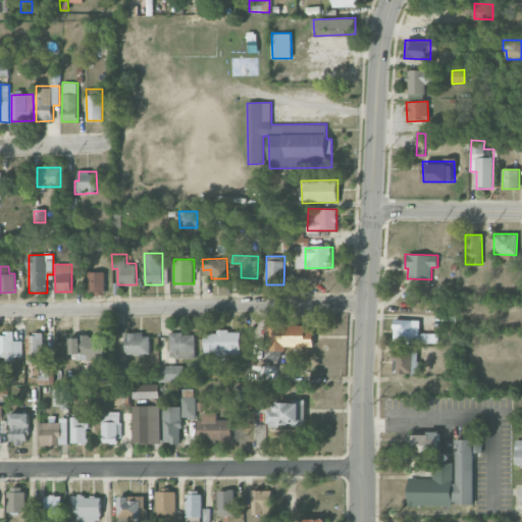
[(88,272),(88,294),(104,293),(104,271),(88,272)]
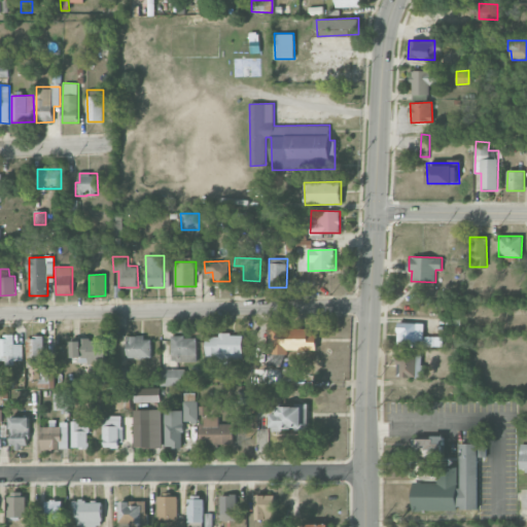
[(293,290),(304,290),(304,280),(294,280),(293,290)]
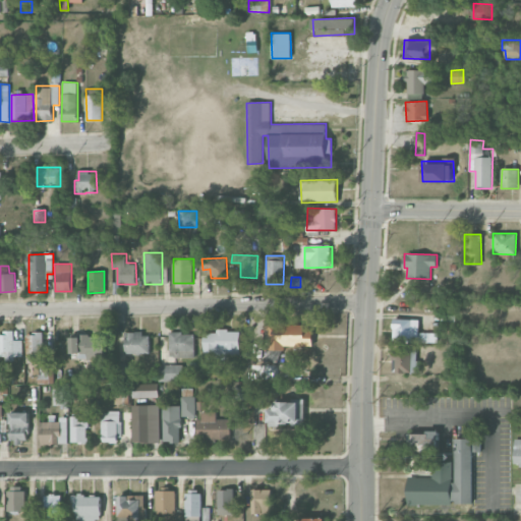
[(393,342),(437,342),(437,333),(419,333),(419,319),(394,319),(393,342)]
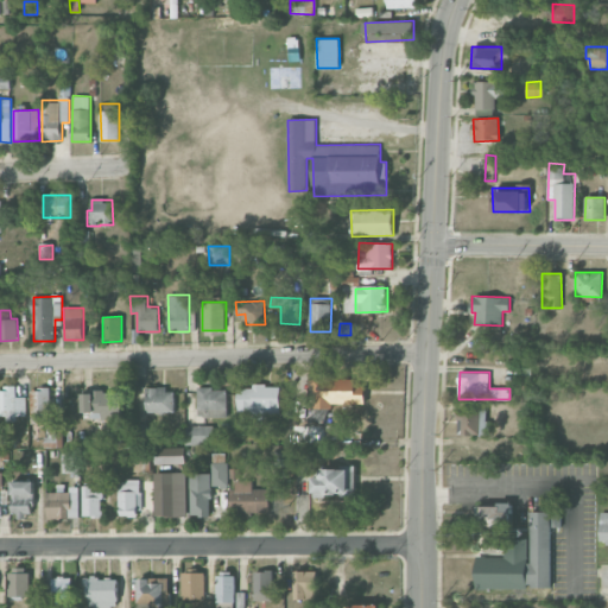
[(365,404),(366,386),(355,385),(355,378),(312,377),(312,409),(334,409),(334,404),(365,404)]
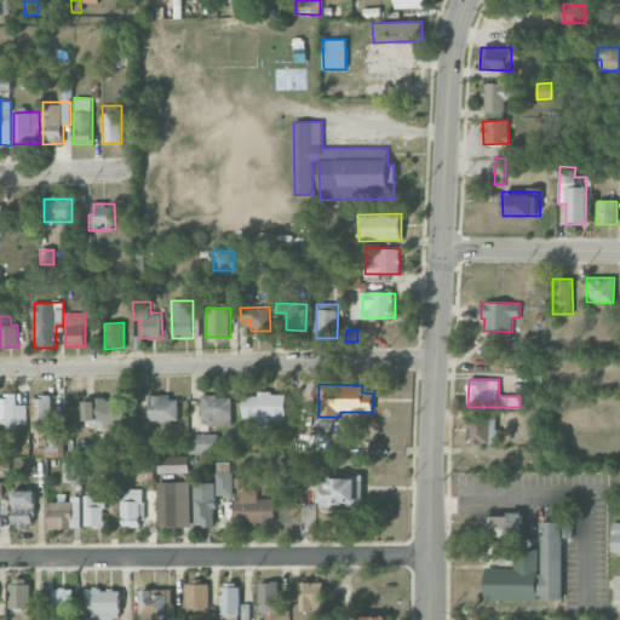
[(254,429),(271,428),(271,422),(286,422),(286,392),(257,392),(257,396),(242,396),(242,419),(254,419),(254,429)]
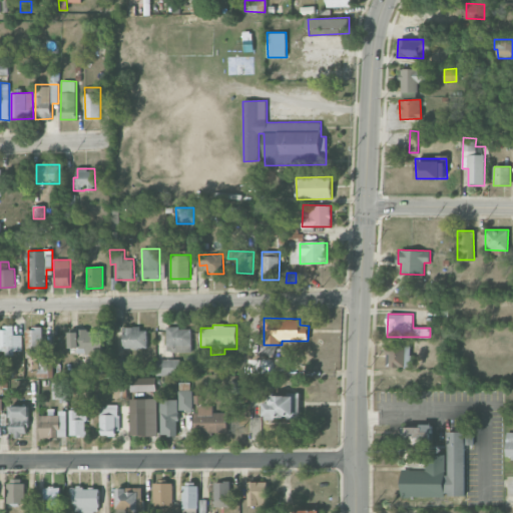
[(0,352),(14,353),(14,351),(22,351),(22,335),(14,335),(14,327),(0,327),(0,352)]
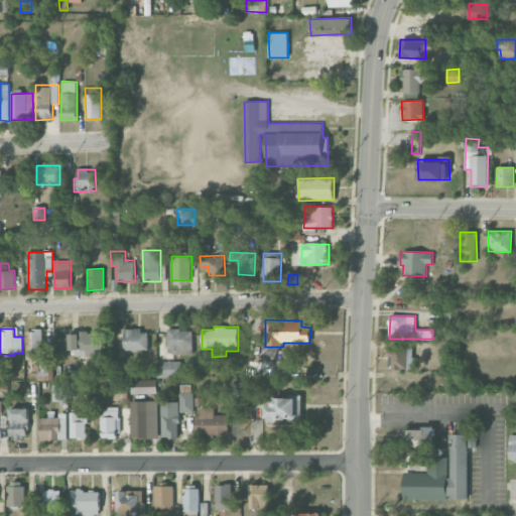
[(168,354),(192,353),(192,329),(167,330),(168,354)]
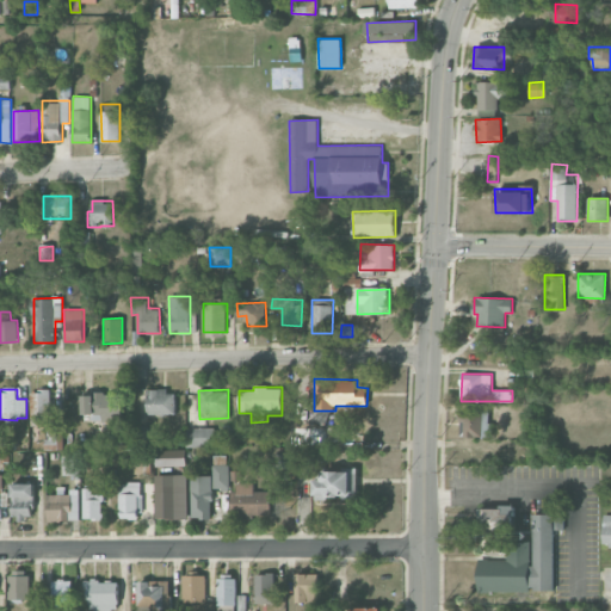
[(49,390),(31,390),(31,425),(49,425),(49,390)]
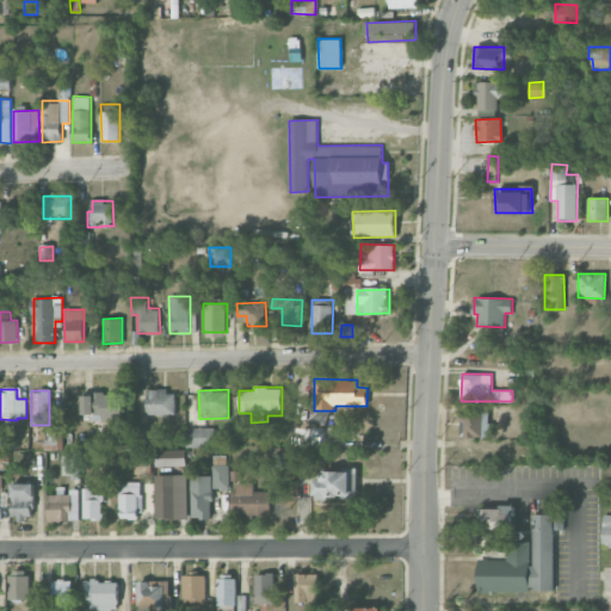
[(176,390),(147,390),(148,415),(176,415),(176,390)]
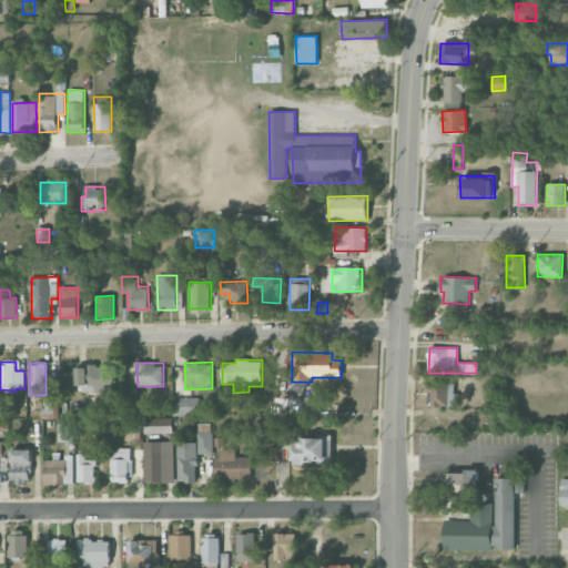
[(77,388),(114,389),(114,366),(77,365),(77,388)]
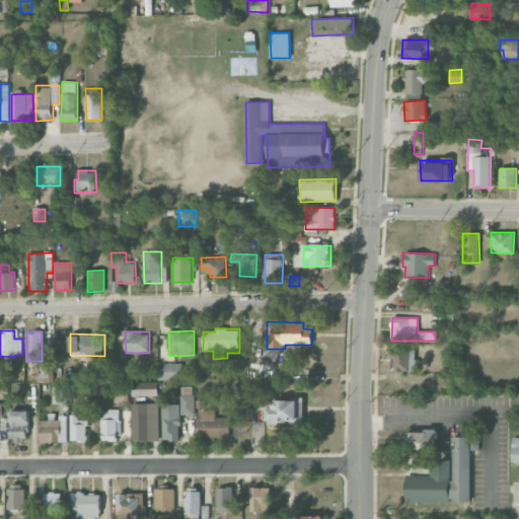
[(391,371),(417,370),(416,349),(390,350),(391,371)]
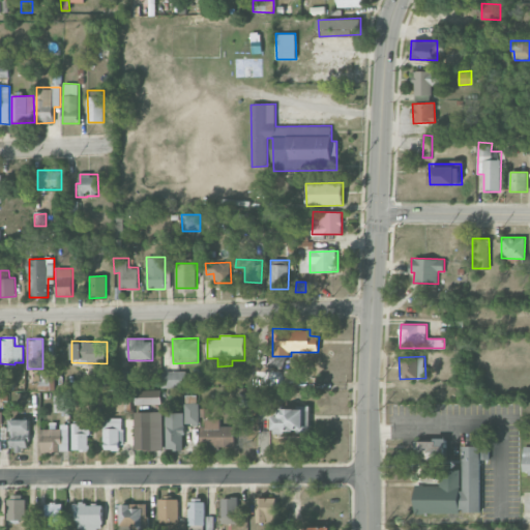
[(55,380),(54,380),(54,370),(39,370),(38,387),(54,387),(55,380)]
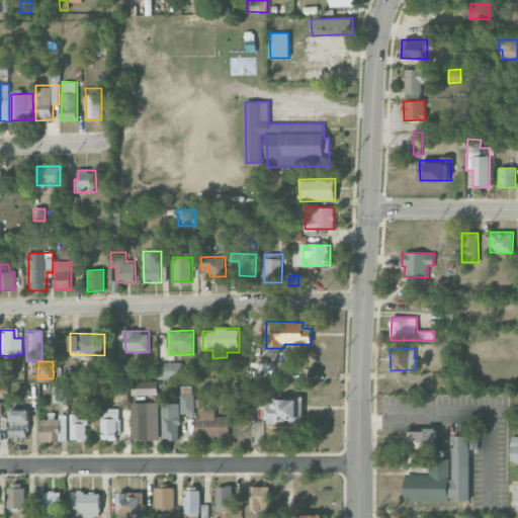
[(181,362),(158,362),(159,378),(182,378),(181,362)]
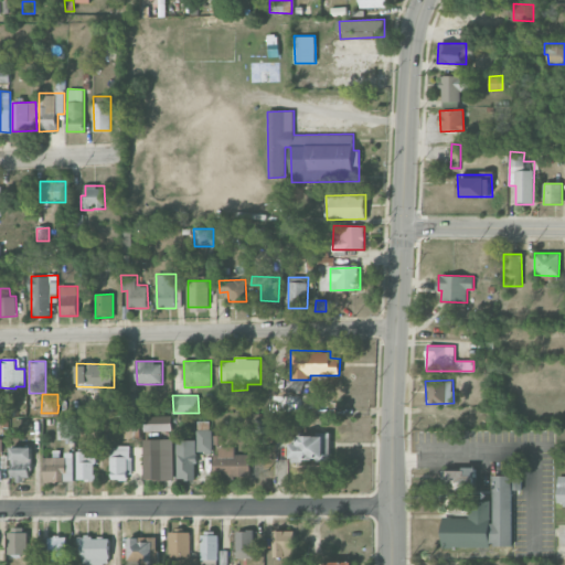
[(172,430),(172,416),(144,416),(144,432),(172,430)]
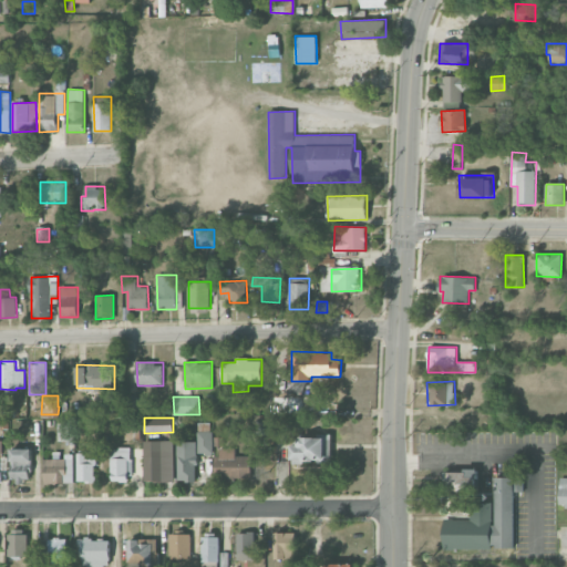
[(58,441),(73,441),(73,422),(58,422),(58,441)]
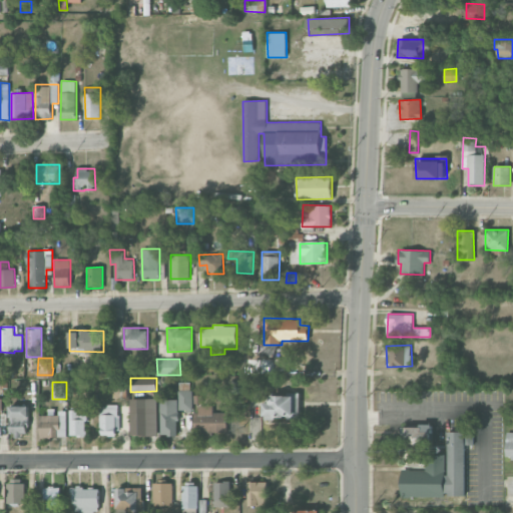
[(160,435),(178,435),(178,410),(192,410),(192,390),(178,390),(178,399),(160,399),(160,435)]
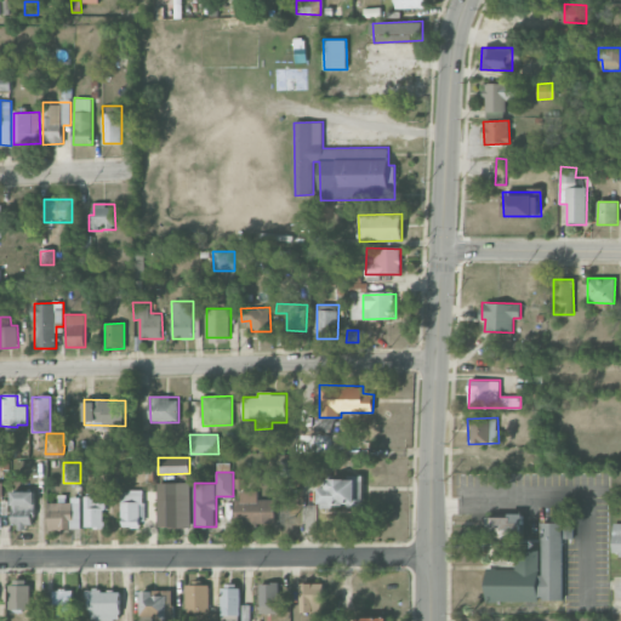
[(326,478),(326,488),(319,488),(319,506),(363,506),(363,478),(326,478)]
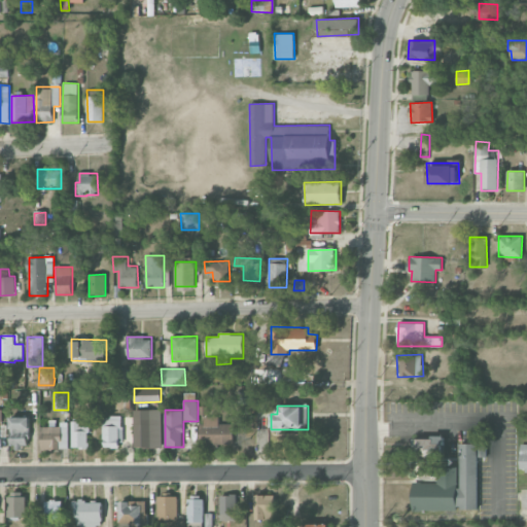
[(134,410),(135,448),(162,448),(162,410),(134,410)]
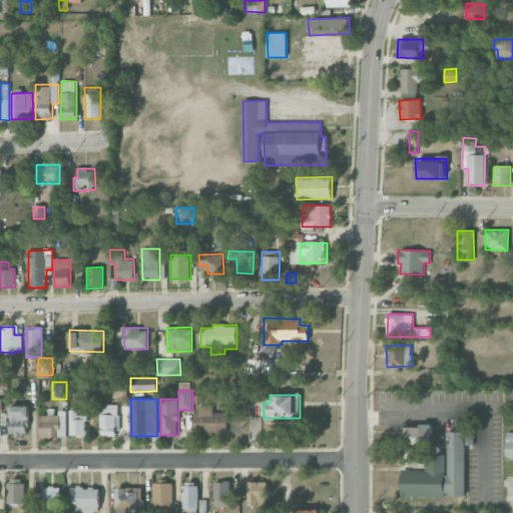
[(118,405),(100,405),(100,436),(118,436),(118,405)]
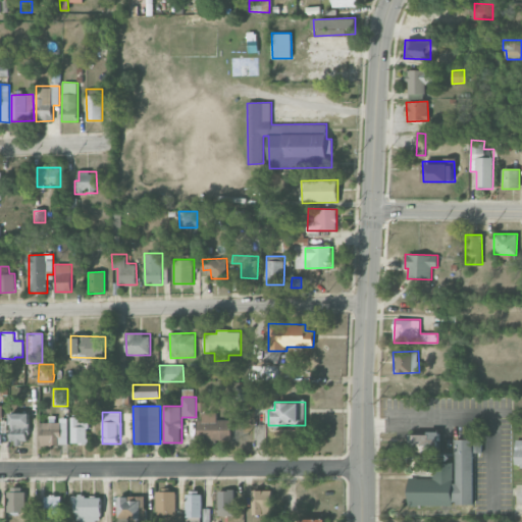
[(29,442),(29,413),(10,413),(9,441),(29,442)]
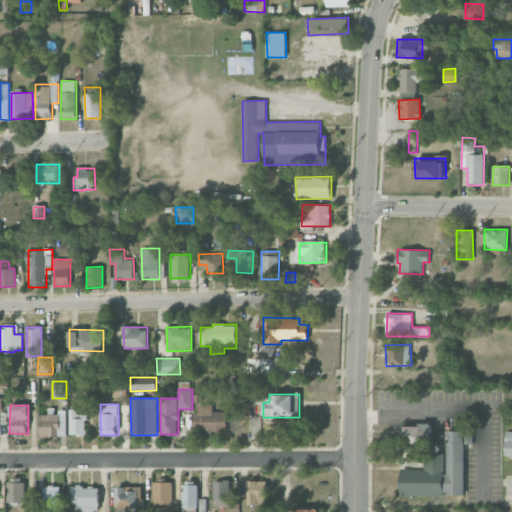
[(213,412),(213,405),(195,405),(195,433),(228,432),(227,411),(213,412)]
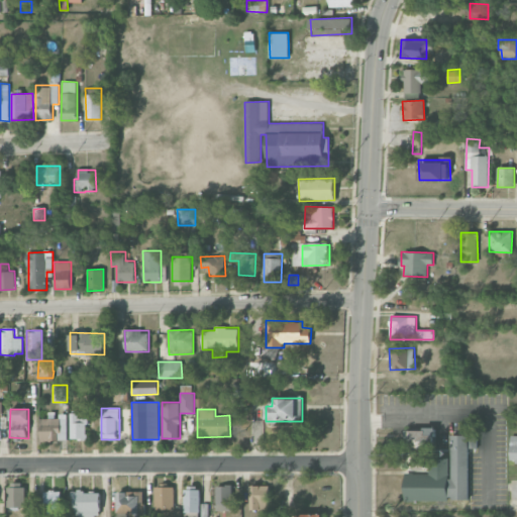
[(71,439),(87,439),(87,415),(71,415),(71,439)]
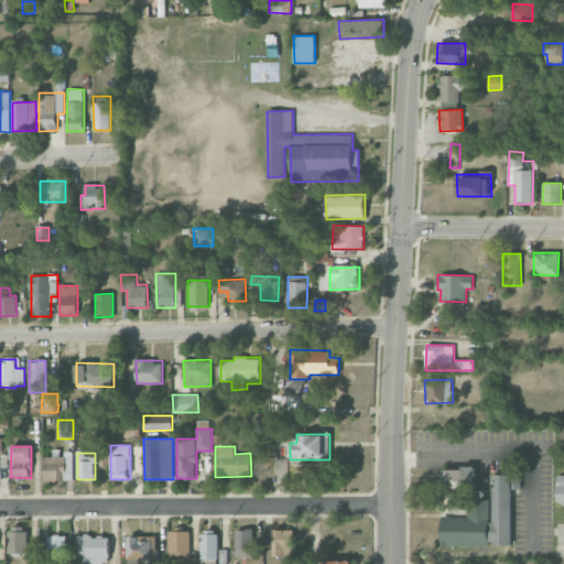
[(44,481),(74,480),(73,454),(43,455),(44,481)]
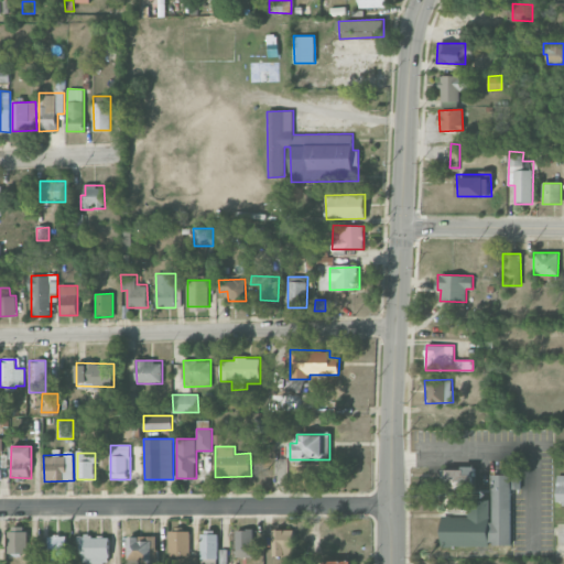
[(445,487),(473,488),(474,468),(446,467),(445,487)]
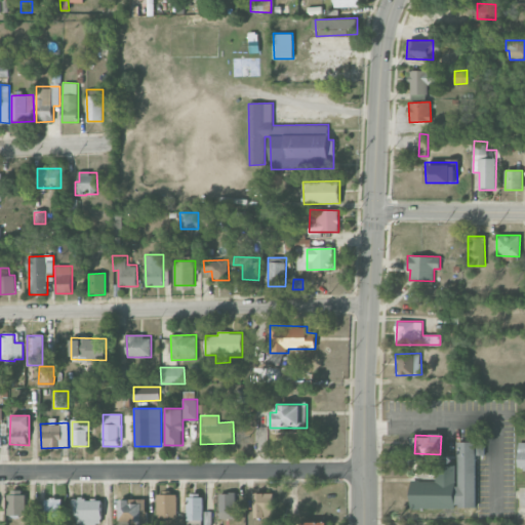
[(411,508),(476,508),(476,442),(457,442),(457,465),(435,465),(435,481),(410,481),(411,508)]
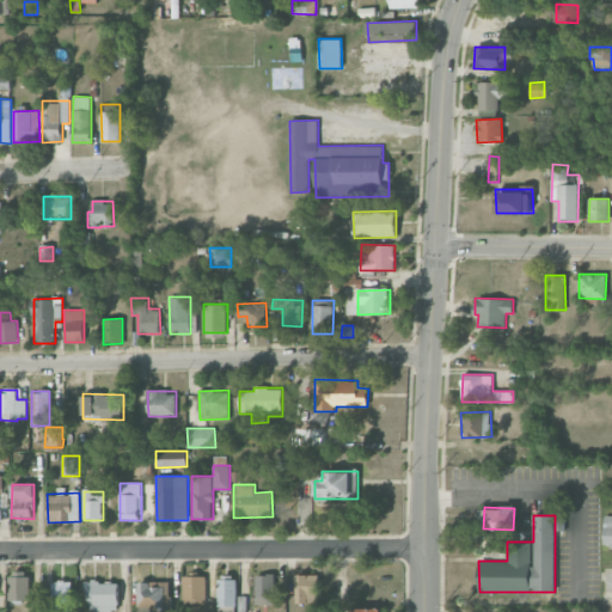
[(10,600),(29,600),(29,571),(10,571),(10,600)]
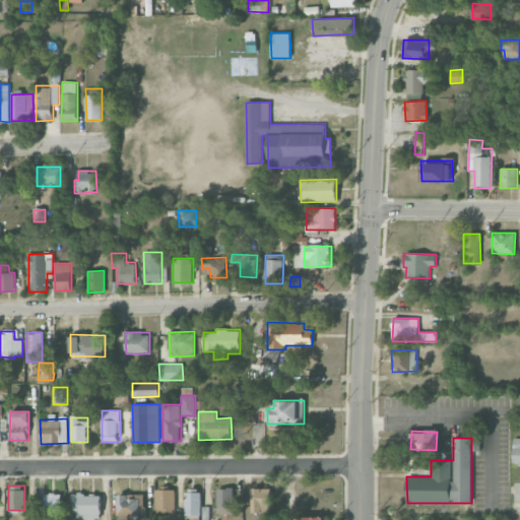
[(217,488),(217,513),(234,514),(235,489),(217,488)]
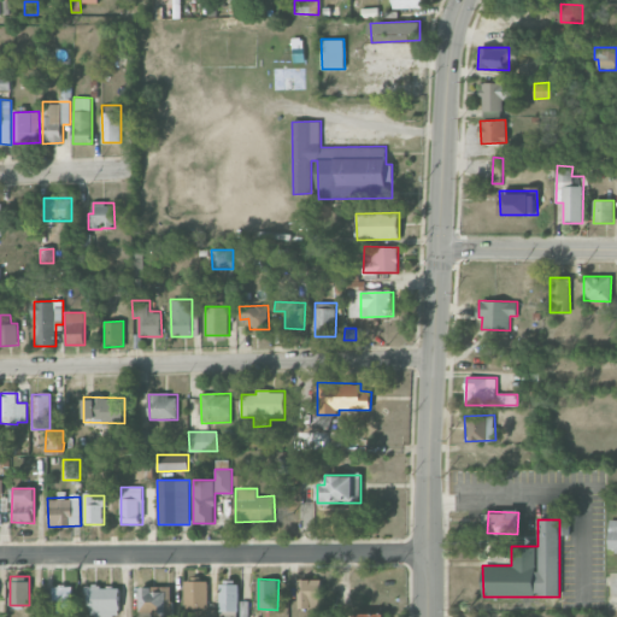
[(321,579),(299,580),(299,609),(321,609),(321,579)]
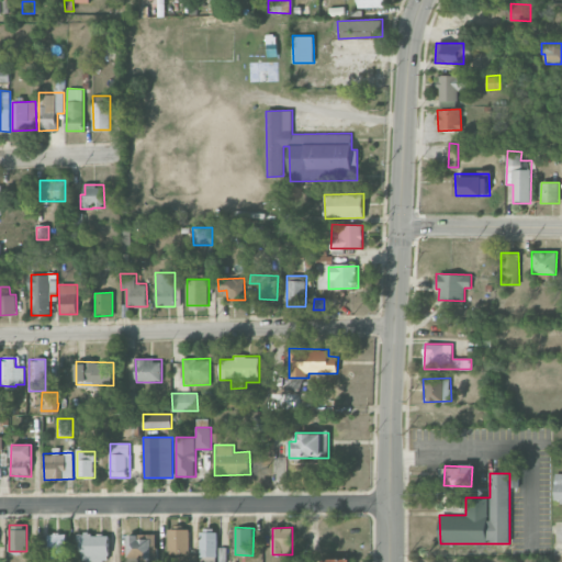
[(189,553),(189,529),(168,529),(168,553),(189,553)]
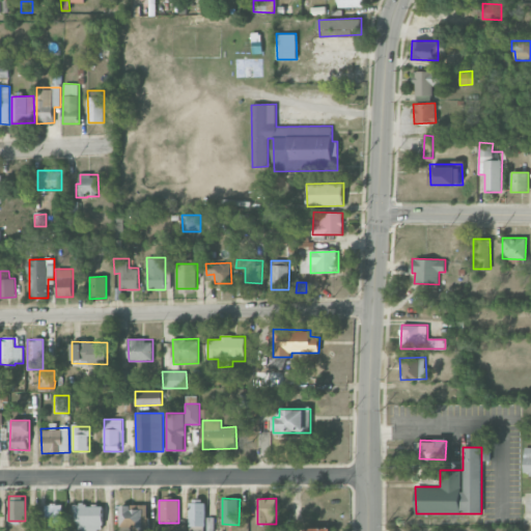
[(205,527),(206,501),(190,500),(189,526),(205,527)]
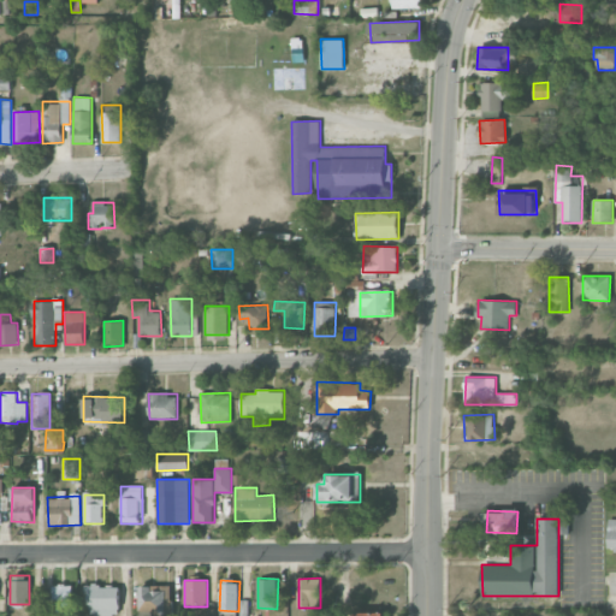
[(72,584),(53,585),(53,611),(72,611),(72,584)]
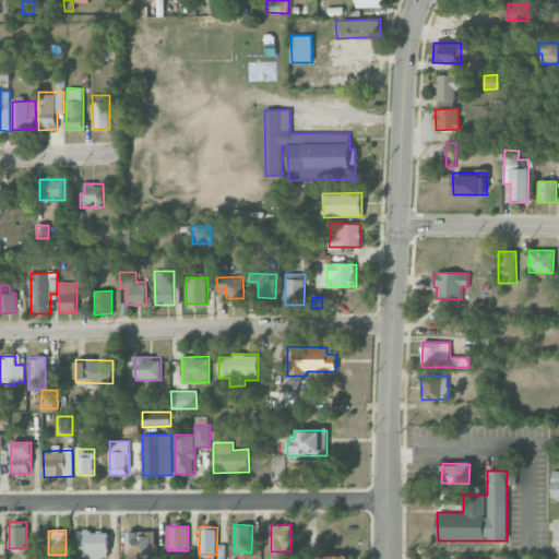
[(108,531),(80,532),(80,558),(108,558),(108,531)]
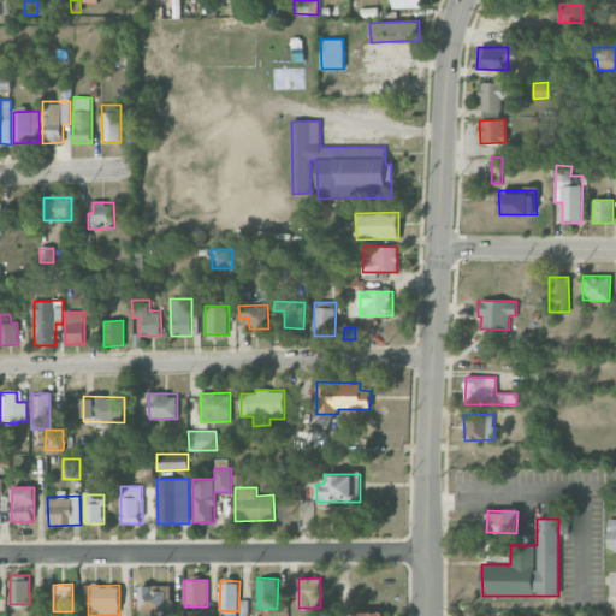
[(171,615),(171,585),(138,586),(138,615),(171,615)]
